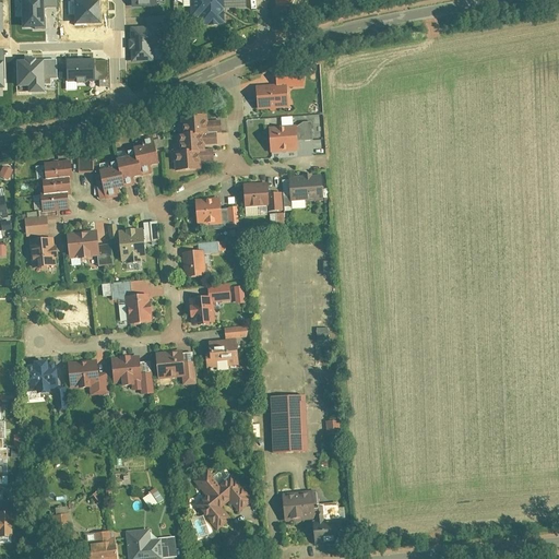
[(46,31),(45,0),(23,0),(24,31),(46,31)]
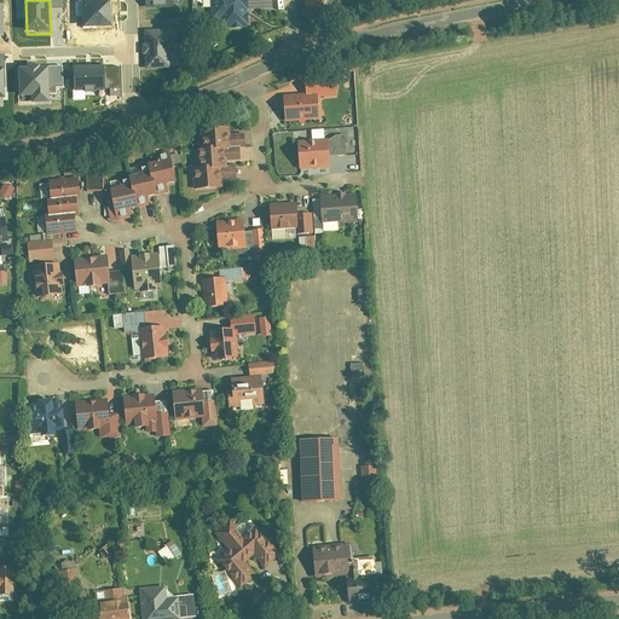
[(270,0),(210,0),(212,30),(249,29),(249,13),(271,12),(270,0)]
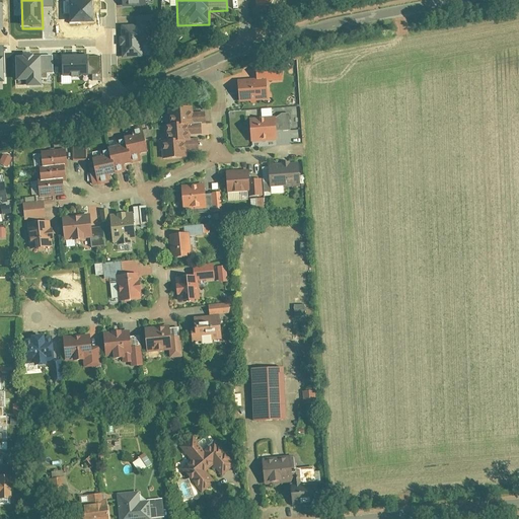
[(70,24),(94,23),(93,2),(69,2),(70,24)]
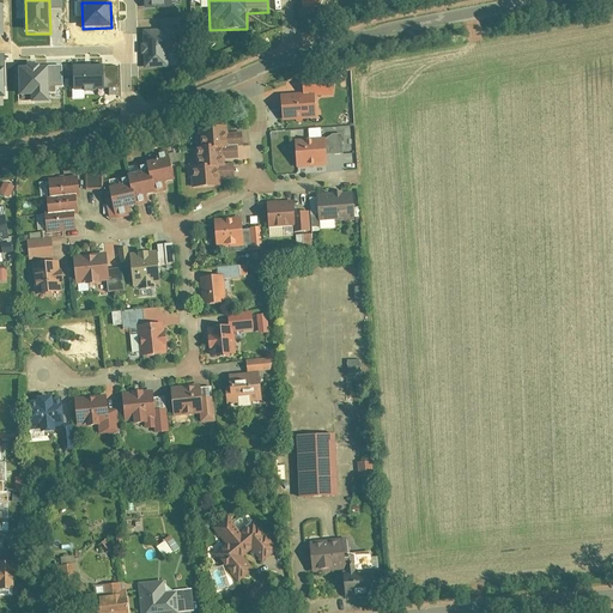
[(176,32),(144,32),(145,71),(177,70),(176,32)]
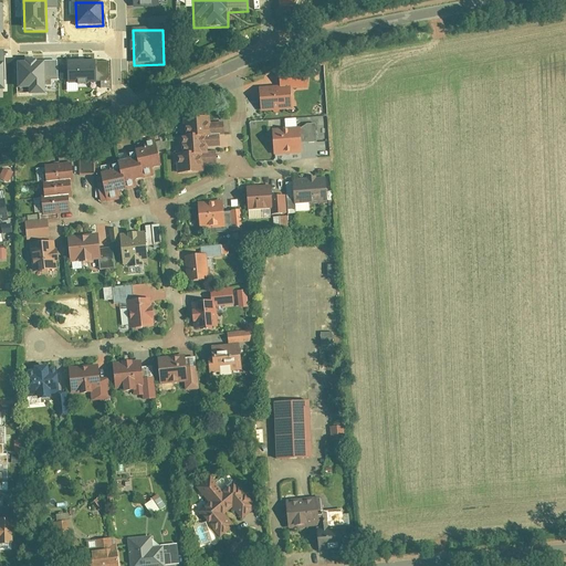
[(96,62),(67,63),(67,85),(96,84),(96,62)]
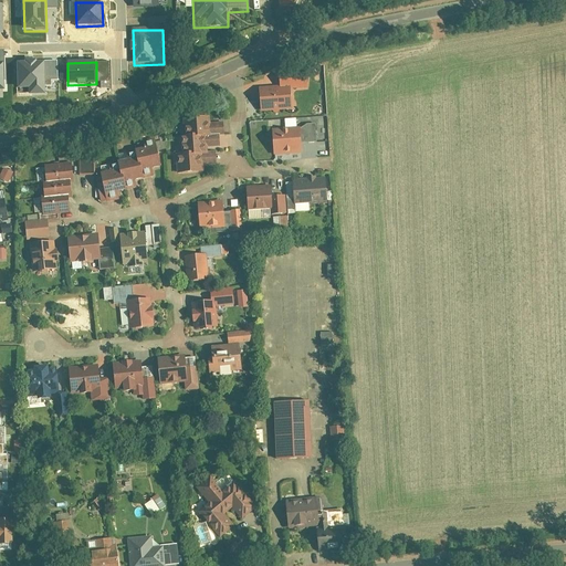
[(44,94),(44,65),(21,65),(21,94),(44,94)]
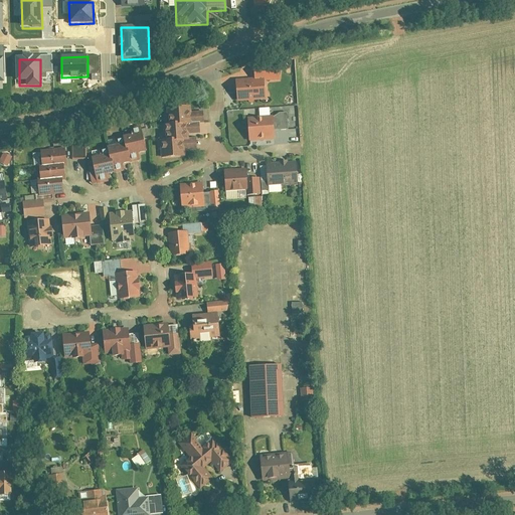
[(267,80),(237,81),(239,102),(268,100),(267,80)]
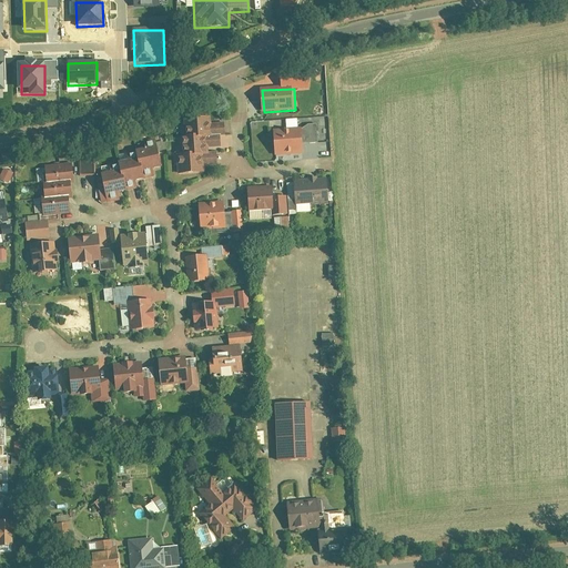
[(212,118),(185,119),(188,138),(209,137),(213,137),(213,133),(226,133),(225,123),(212,123),(212,118)]
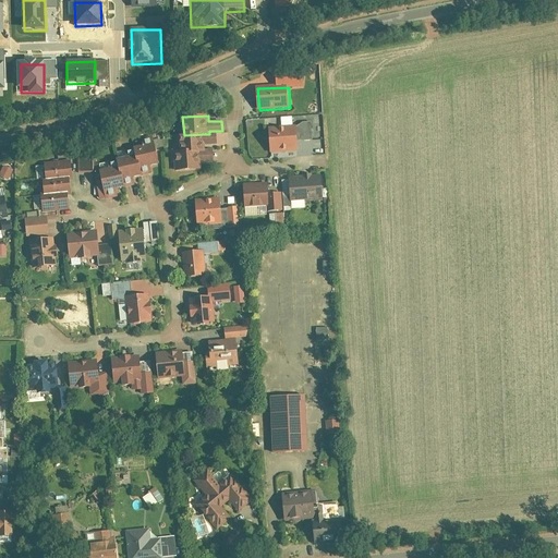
[(314,138),(313,122),(303,122),(298,126),(299,140),(314,138)]
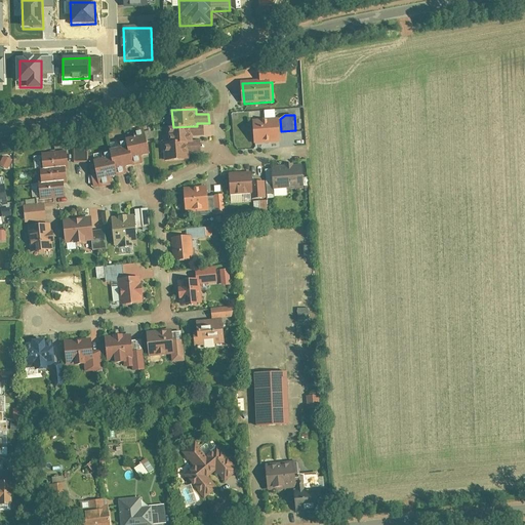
[(280,119),(254,121),(255,144),(282,142),(281,131),(280,119)]
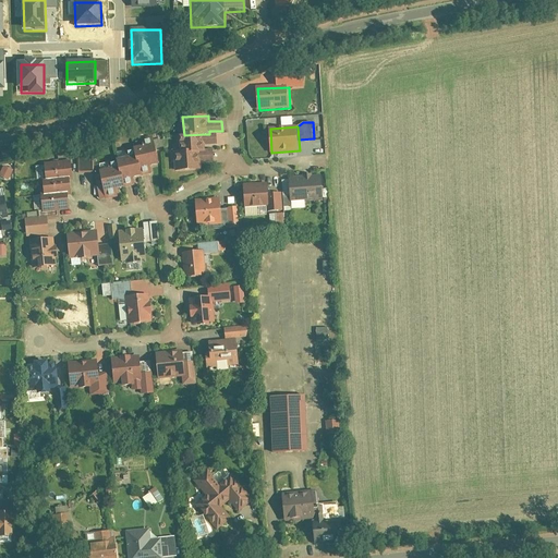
[(180,135),(181,150),(201,149),(206,148),(206,144),(218,143),(218,135),(206,135),(205,134),(184,135),(180,135)]
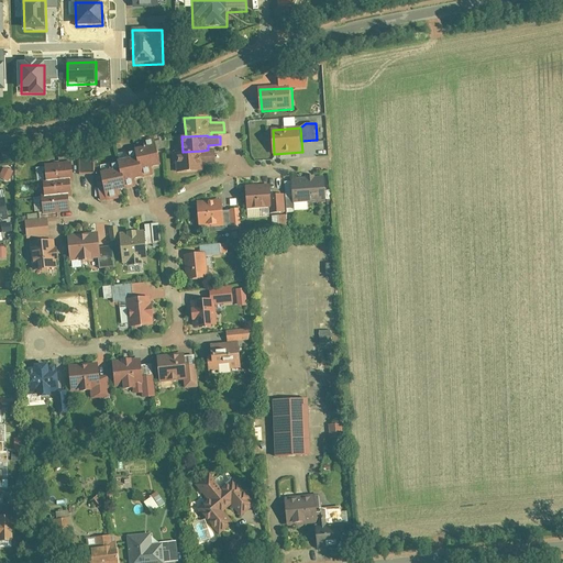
[(159,166),(155,145),(135,150),(138,158),(142,178),(155,176),(153,168),(159,166)]
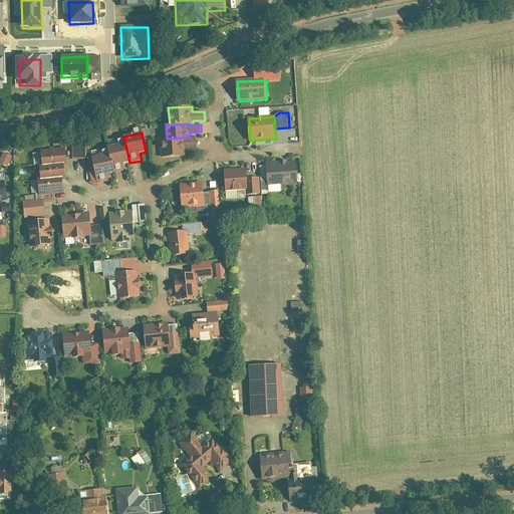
[(186,150),(199,149),(198,137),(190,137),(185,138),(186,150)]
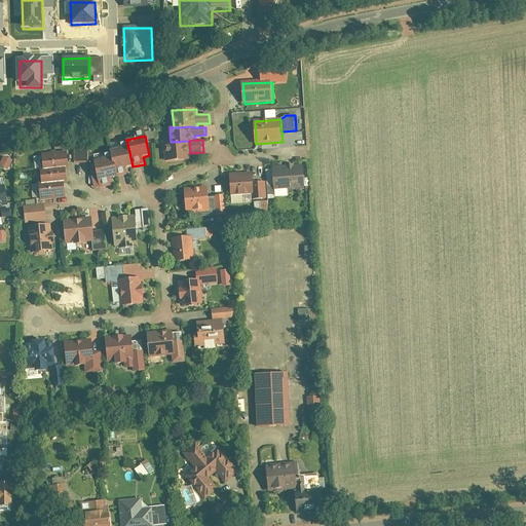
[(165,142),(166,160),(191,159),(190,153),(189,141),(171,142),(165,142)]
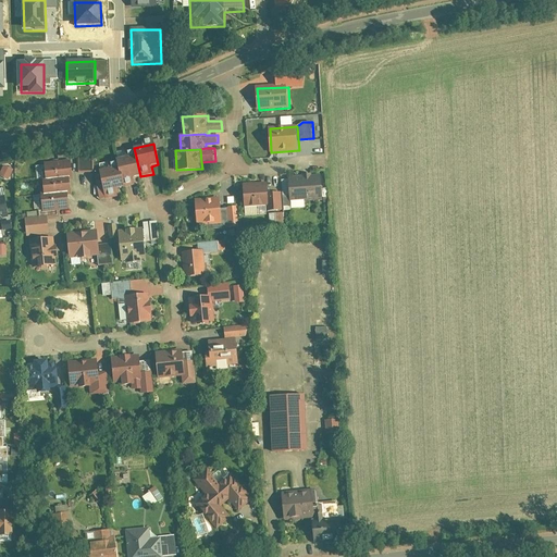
[(95,150),(79,151),(81,172),(96,172),(95,150)]
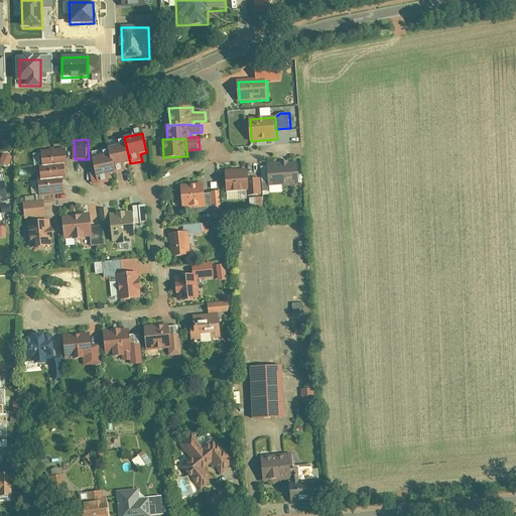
[(130,163),(126,145),(111,148),(112,154),(116,172),(125,170),(124,164),(130,163)]
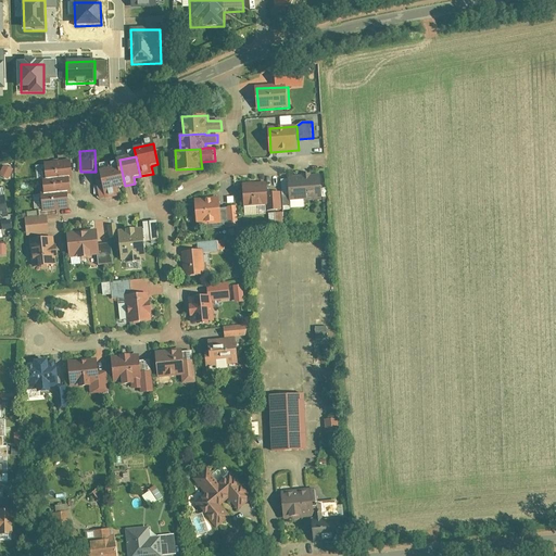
[(72,162),(47,163),(48,179),(71,178),(74,178),(72,162)]
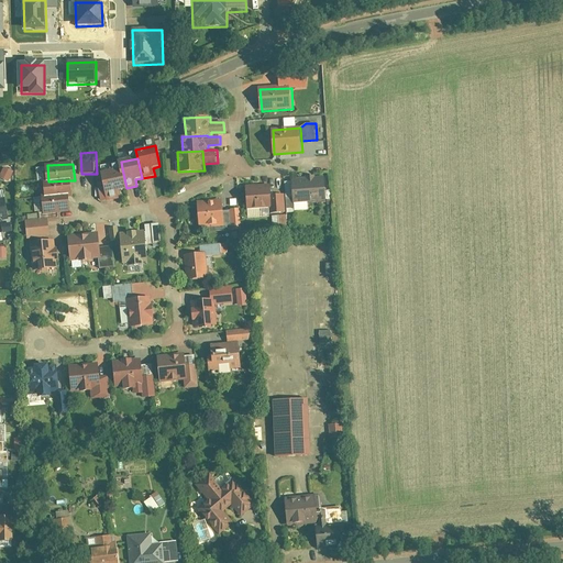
[(1,178),(10,181),(14,172),(6,167),(1,178)]
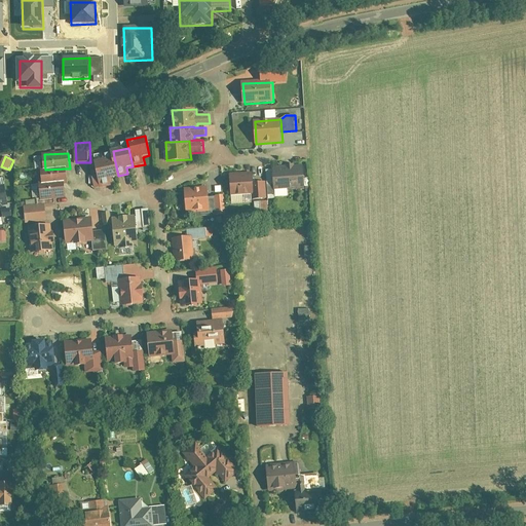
[(114,157),(97,161),(102,187),(111,185),(110,178),(118,176),(114,157)]
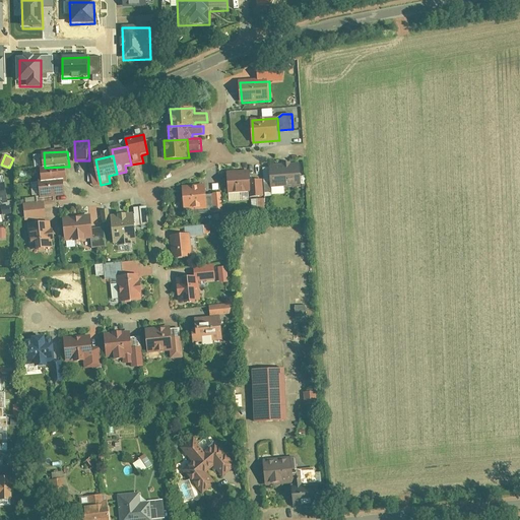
[(300,163),(272,165),(273,188),(302,186),(300,163)]
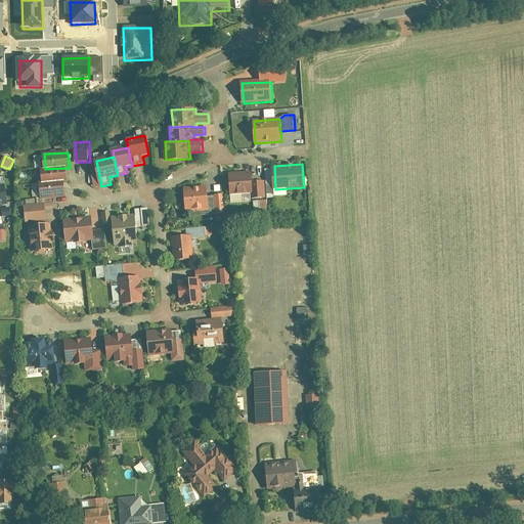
[(41,170),(42,183),(64,181),(68,181),(67,168),(45,169),(41,170)]
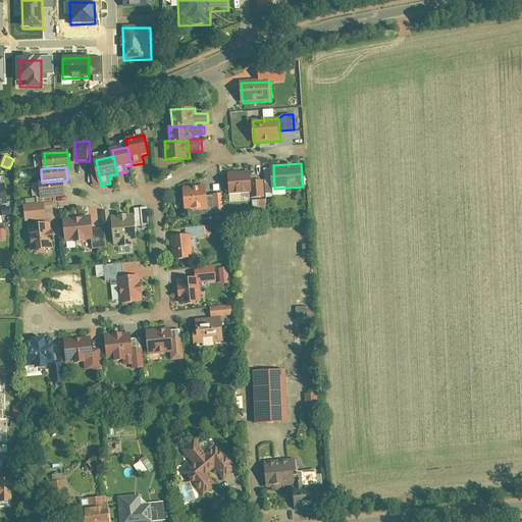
[(252,170),(230,172),(231,194),(253,193),(252,181),(252,170)]
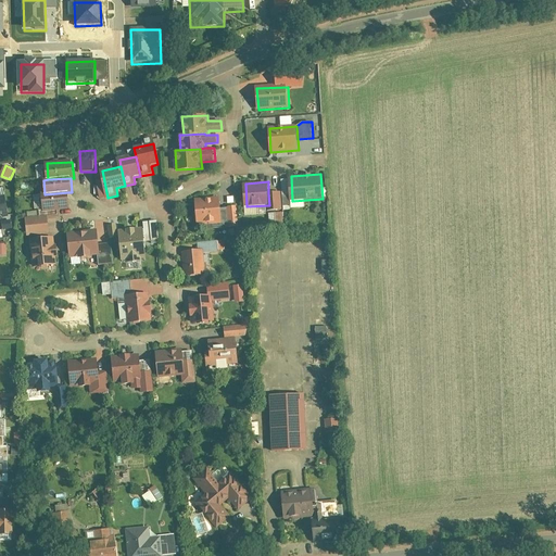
[(43,194),(45,210),(70,209),(68,192),(45,194),(43,194)]
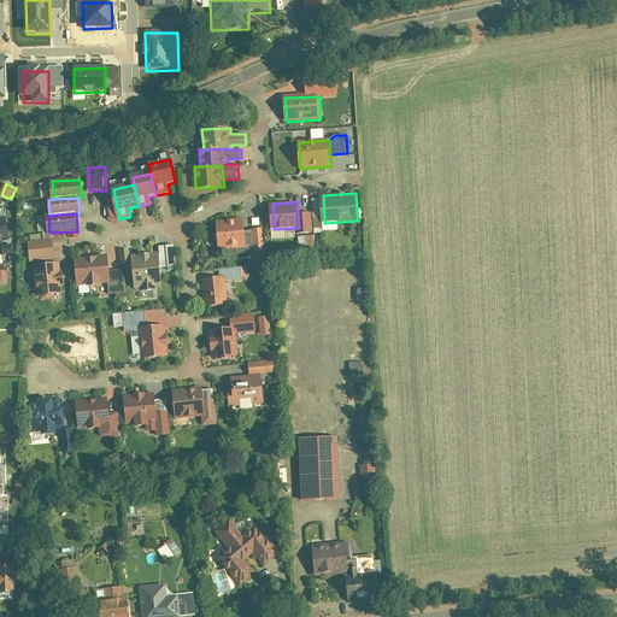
[(300,234),(313,233),(312,213),(298,215),(299,228),(300,234)]
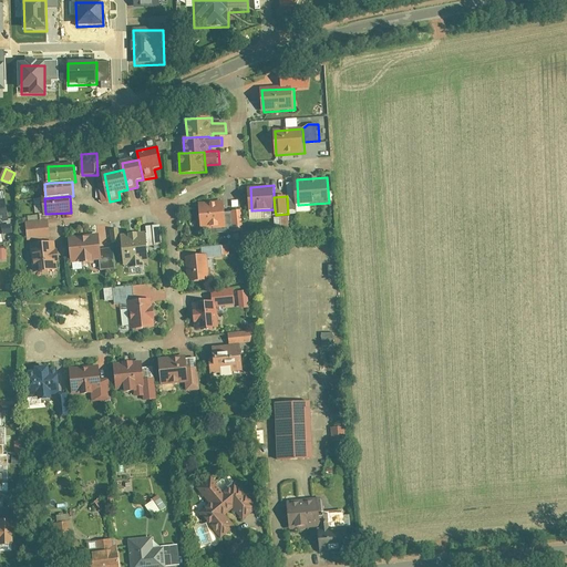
[(0,222),(10,220),(6,199),(0,199),(0,222)]
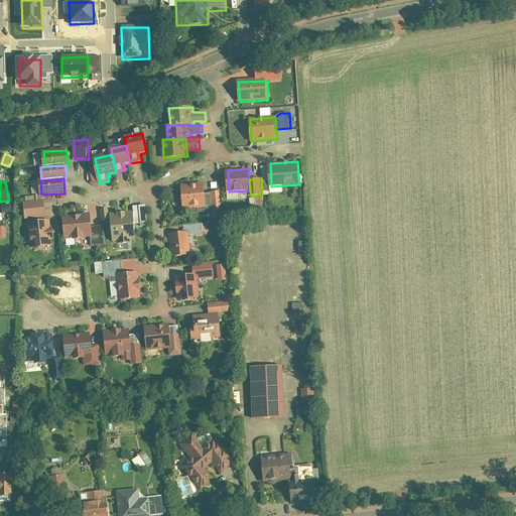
[(204,183),(182,185),(184,209),(207,207),(205,192),(204,183)]
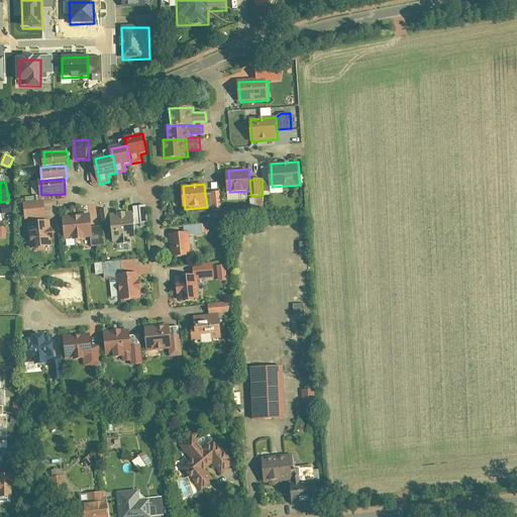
[(207,212),(222,211),(221,192),(205,193),(207,207),(207,212)]
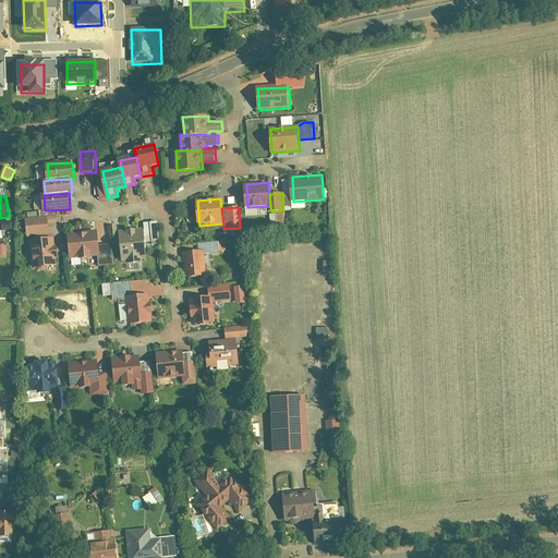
[(268,214),(268,228),(283,227),(283,214),(268,214)]
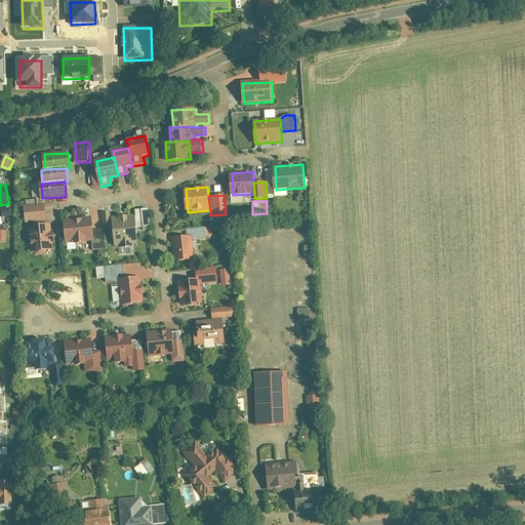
[(45,204),(26,207),(27,223),(47,220),(45,204)]
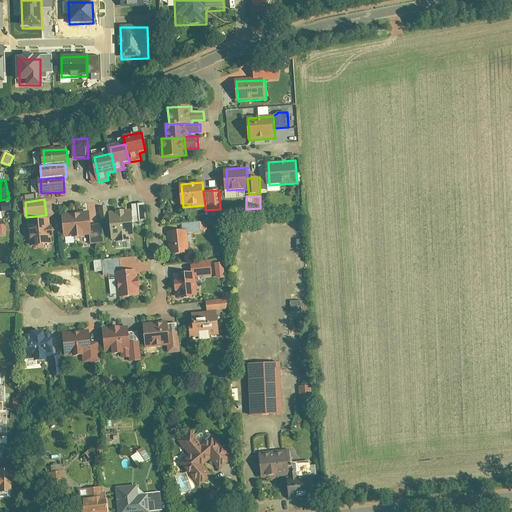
[(146,218),(145,205),(133,207),(135,219),(146,218)]
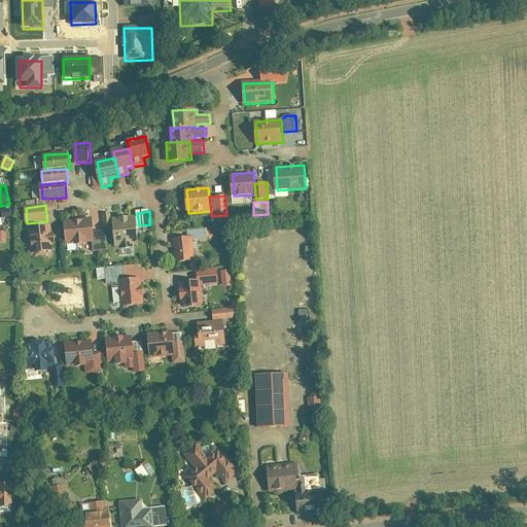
[(137,216),(113,219),(116,248),(140,245),(137,216)]
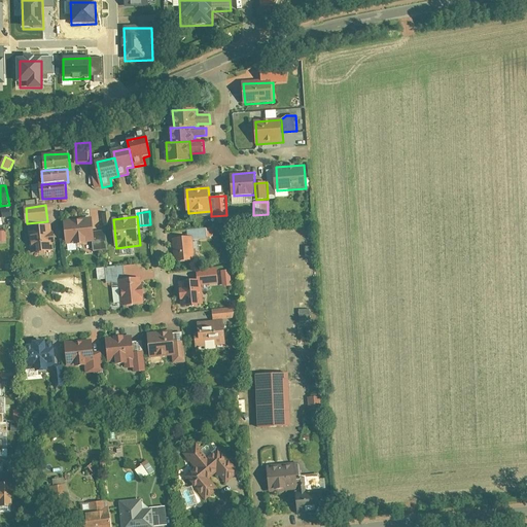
[(92,217),(66,220),(68,244),(95,242),(94,232),(92,217)]
